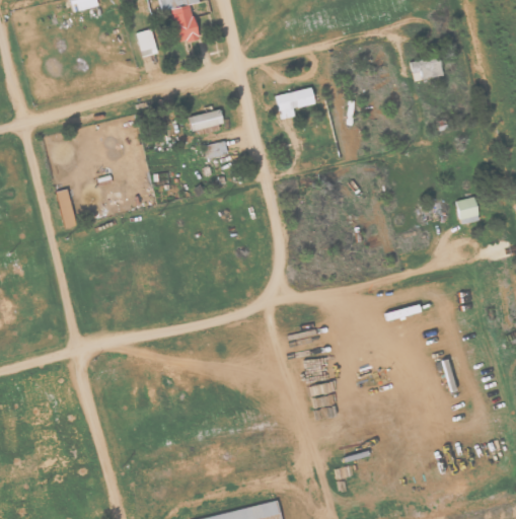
[(98,7),(97,0),(71,0),(73,11),(98,7)]
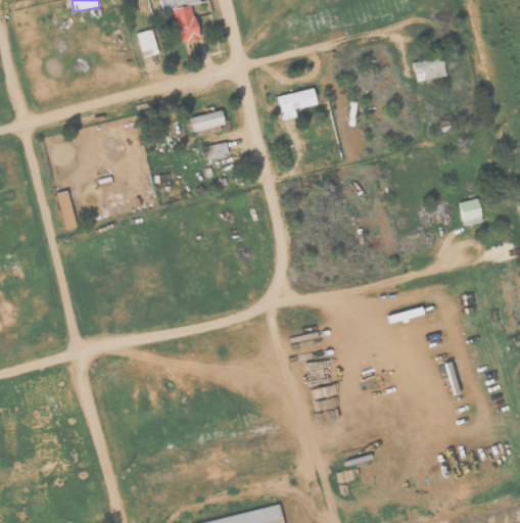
[(164,0),(176,45),(200,40),(192,5),(201,2),(200,0),(164,0)]
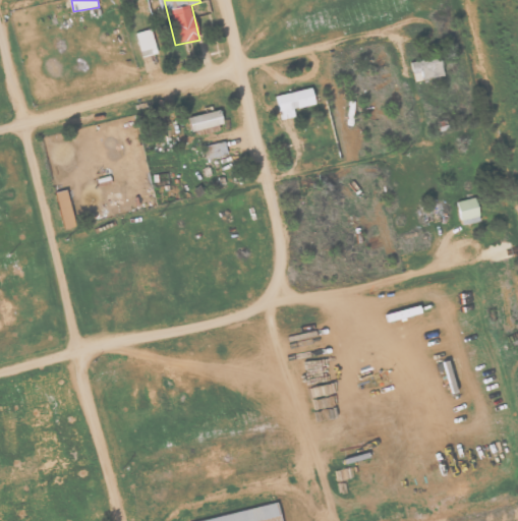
[(144,58),(159,53),(153,30),(137,34),(144,58)]
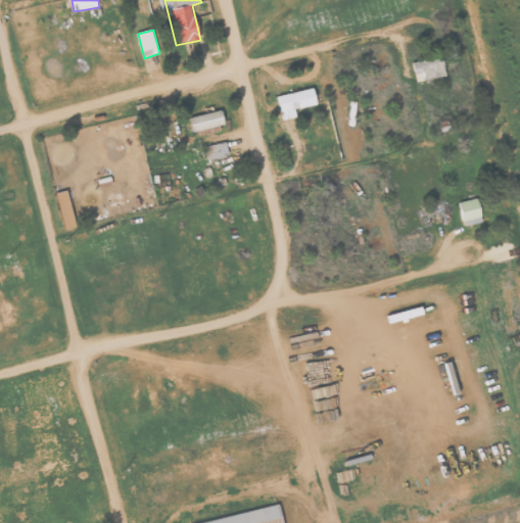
[(279,94),(282,120),(297,119),(296,108),(317,106),(315,90),(279,94)]
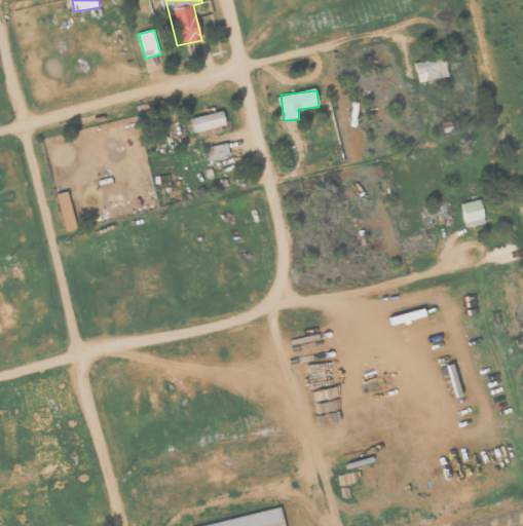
[(191,117),(193,132),(226,126),(224,112),(191,117)]
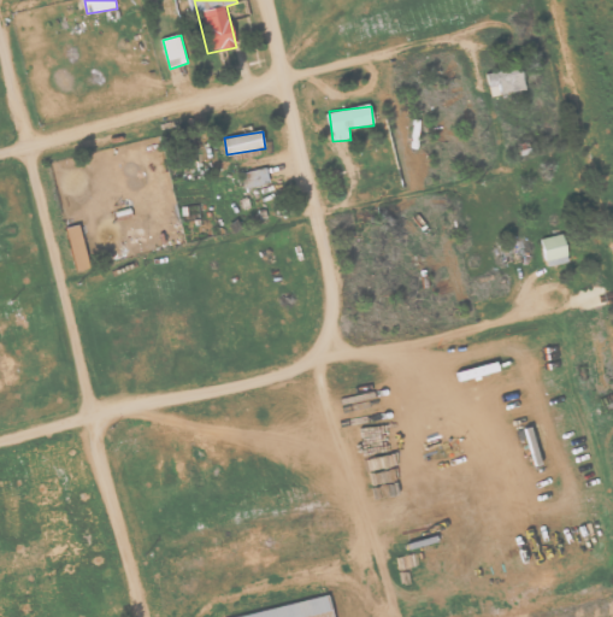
[(247,189),(272,183),(267,166),(242,174),(247,189)]
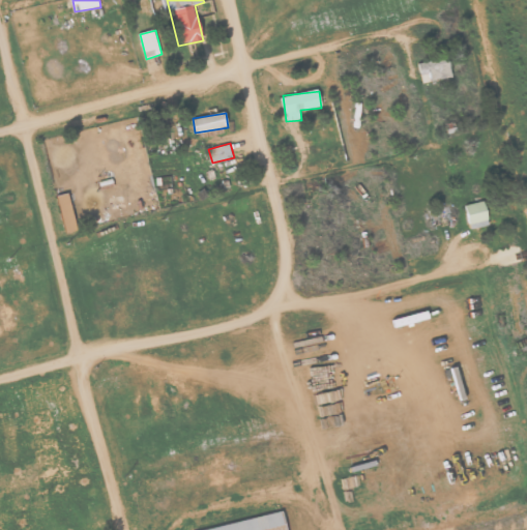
[(67,233),(79,230),(68,193),(57,196),(67,233)]
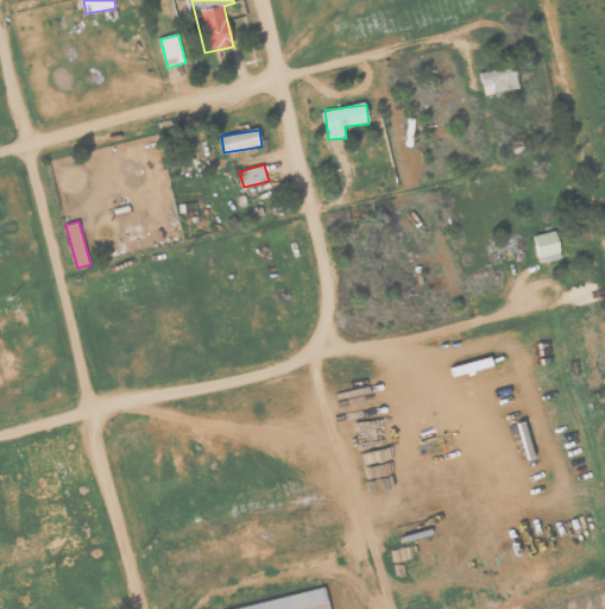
[(534,236),(541,263),(562,258),(556,231),(534,236)]
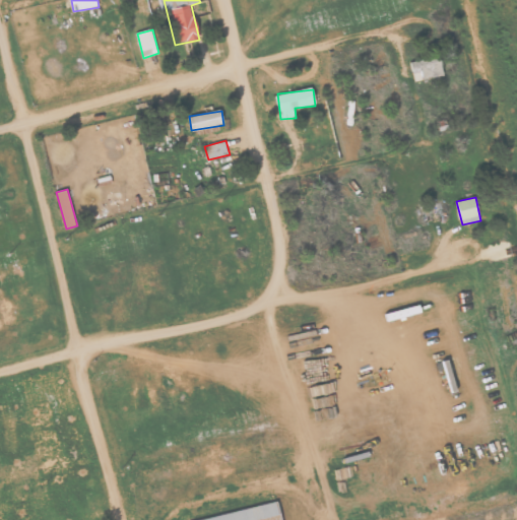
[(280,519),(276,501),(192,519),(280,519)]
